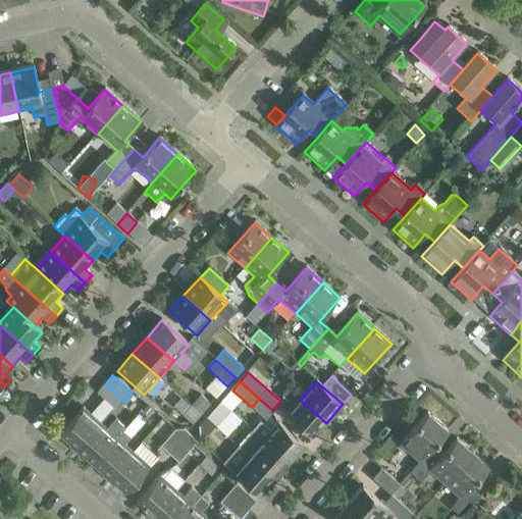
[(116,411),(124,402),(105,384),(97,394),(116,411)]
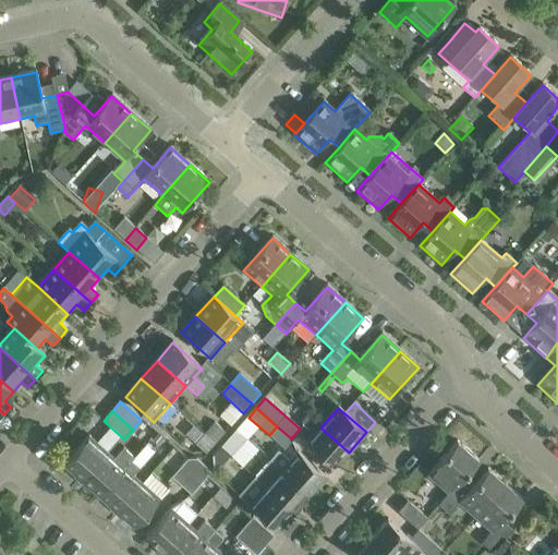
[(349,453),(320,427),(307,415),(301,423),(314,435),(306,444),(335,469),(349,453)]
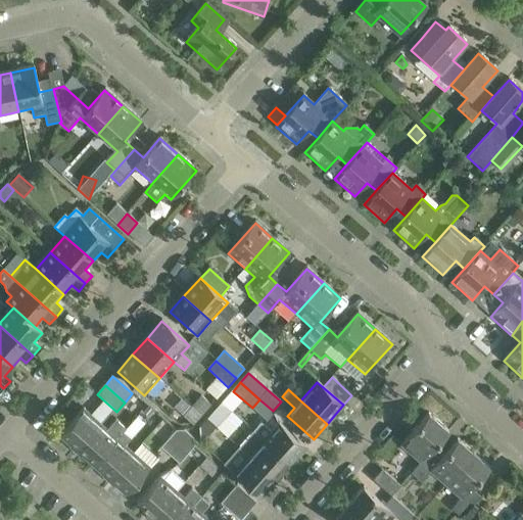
[(200,396),(192,407),(201,416),(210,406),(200,396)]
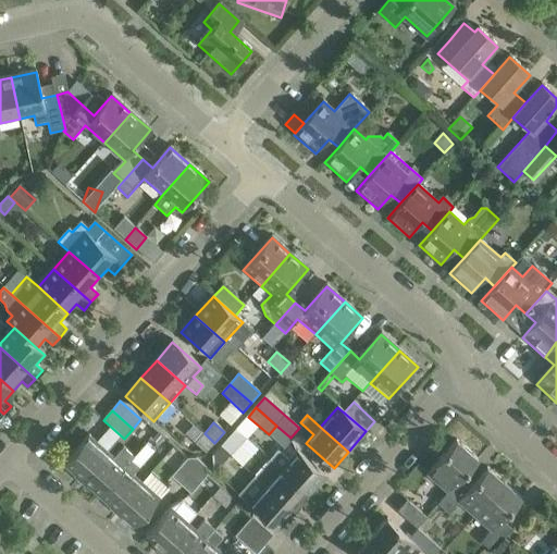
[(291,438),(276,426),(269,434),(282,446),(291,438)]
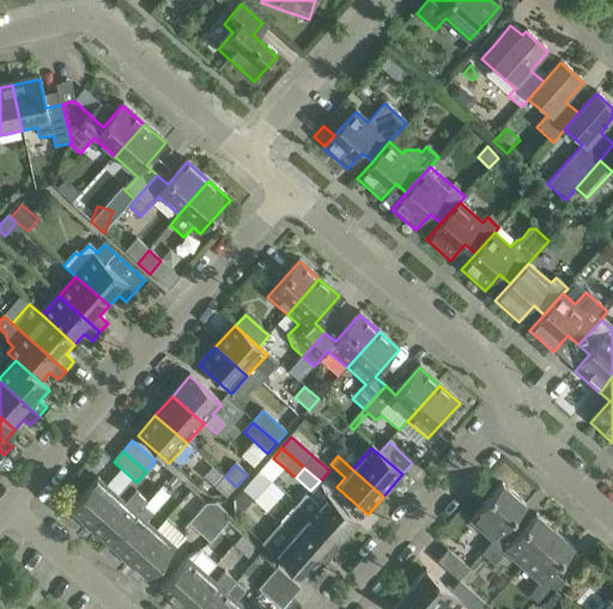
[(242,492),(254,503),(272,483),(260,473),(242,492)]
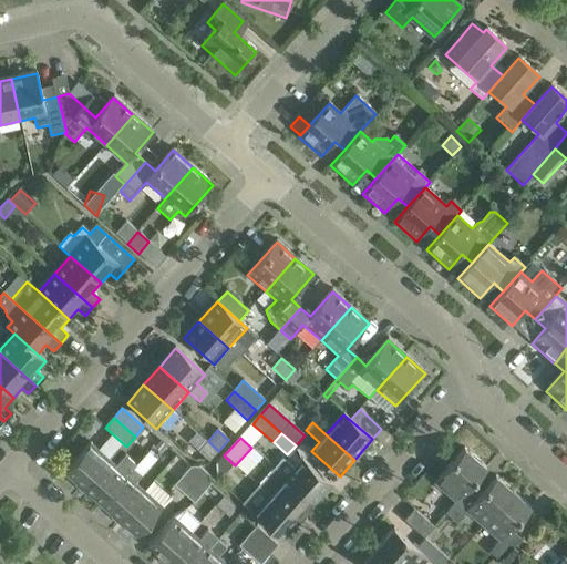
[(209,462),(218,451),(208,441),(198,452),(209,462)]
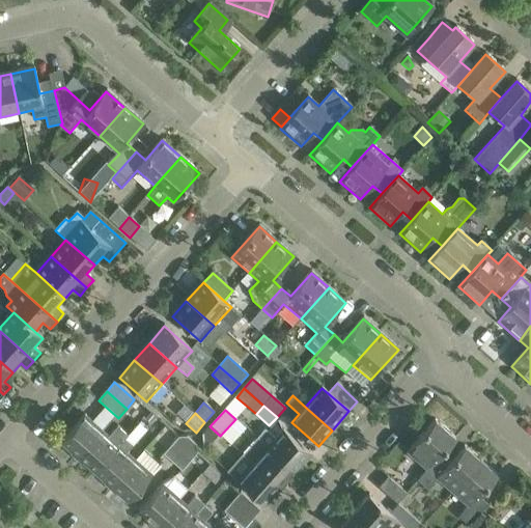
[(147,417),(154,422),(157,418),(150,414),(147,417)]
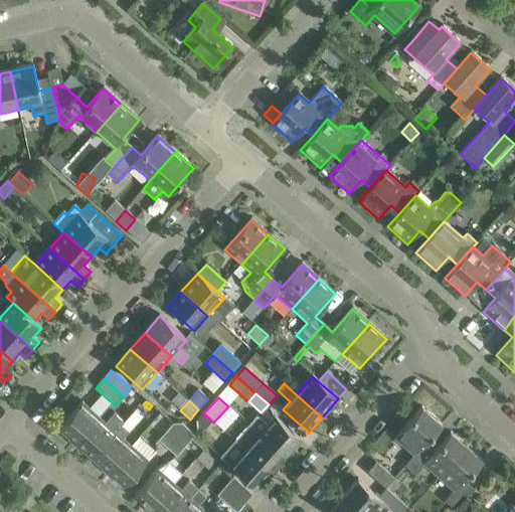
[(58,431),(75,446),(99,419),(81,403),(58,431)]
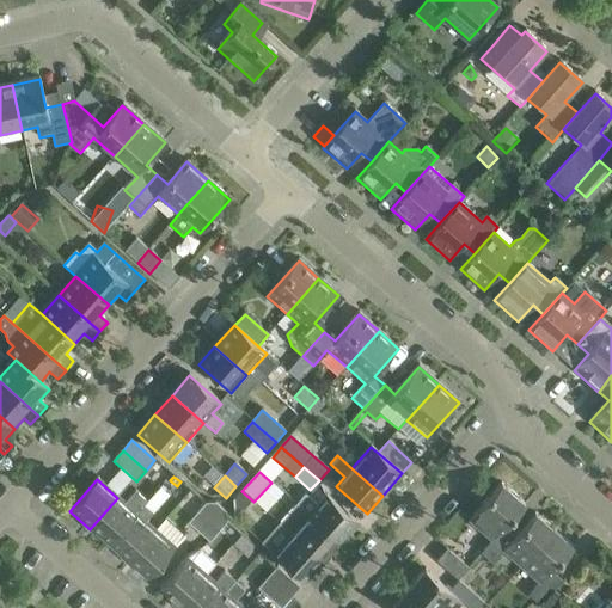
[(493,542),(503,530),(525,505),(501,485),(469,521),(493,542)]
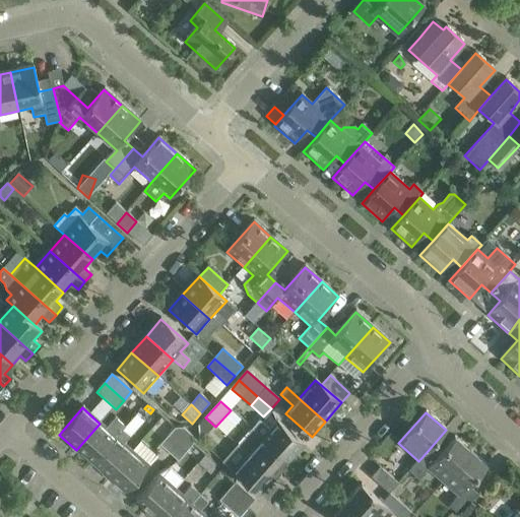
[(215,427),(205,417),(198,425),(200,443),(215,427)]
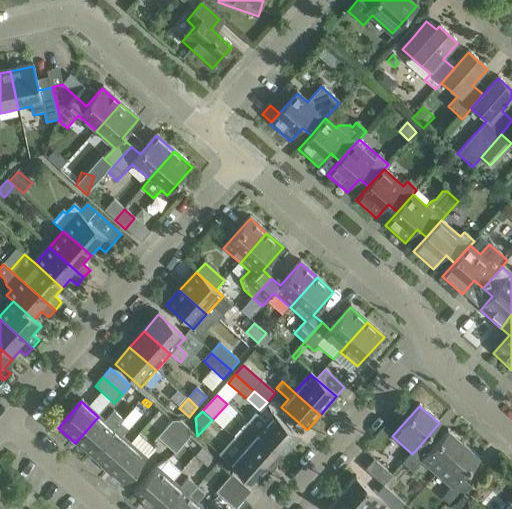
[(104,421),(98,417),(75,443),(91,457),(120,423),(123,420),(113,412),(104,421)]
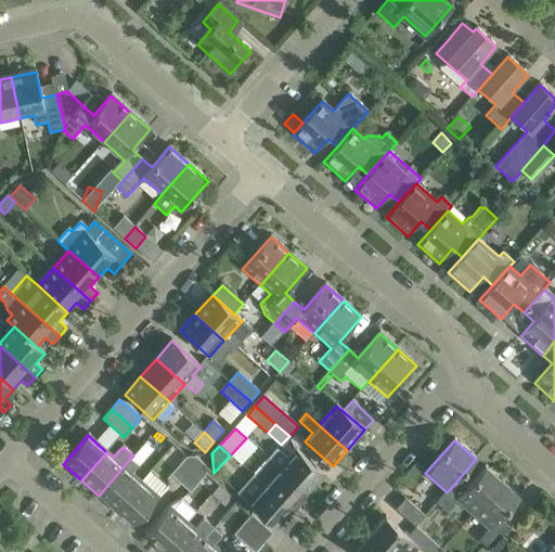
[(268,458),(308,493),(324,476),(296,451),(288,460),(276,449),(268,458)]
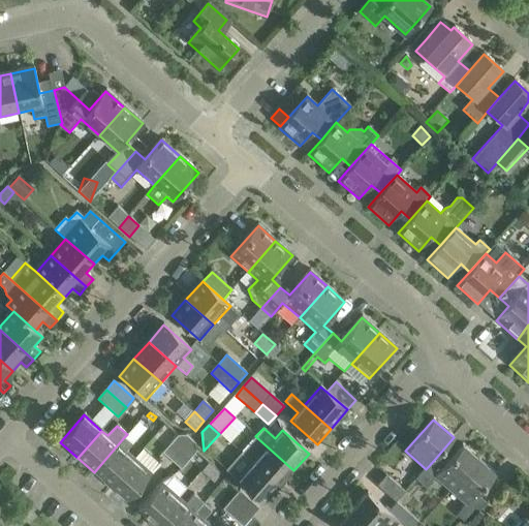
[(173,462),(191,440),(186,437),(177,436),(162,453),(173,462)]
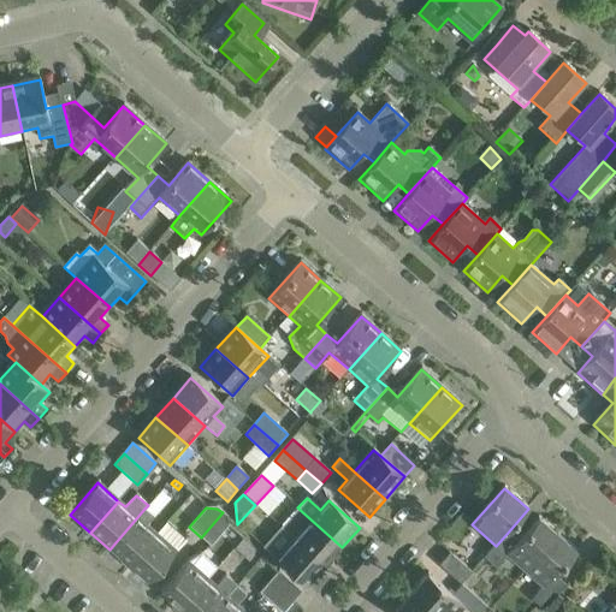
[(294,539),(325,566),(342,547),(297,507),(280,527),(294,539)]
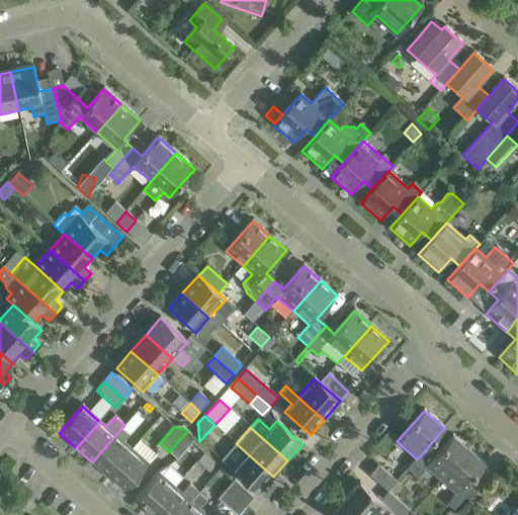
[(121,428),(92,462),(107,477),(132,449),(122,442),(128,435),(121,428)]
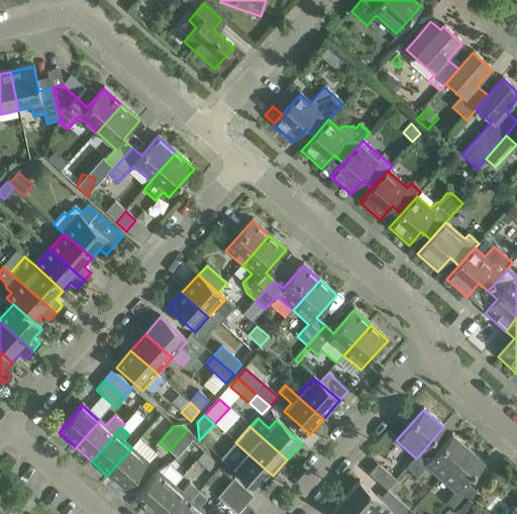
[(187,430),(169,451),(177,458),(192,442),(191,434),(187,430)]
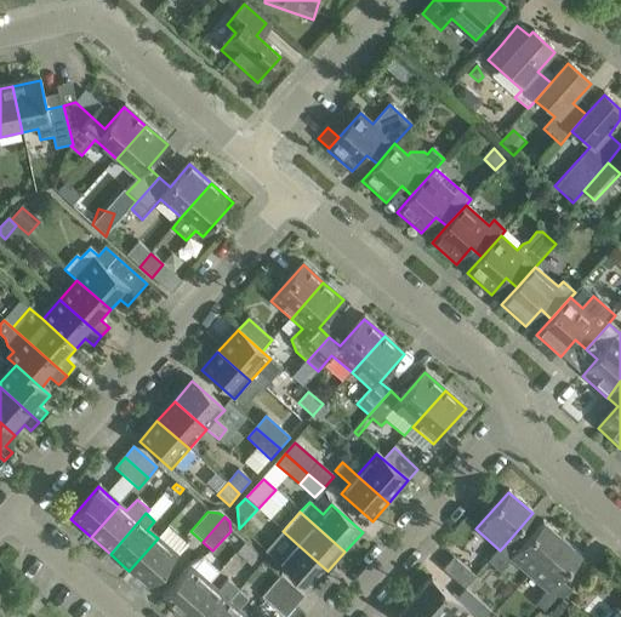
[(510,561),(529,577),(563,540),(543,523),(522,547),(511,538),(500,550),(488,564),(499,573),(510,561)]
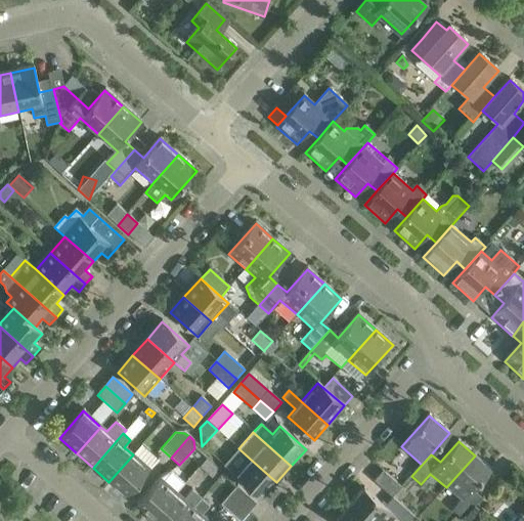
[(141,445),(133,454),(108,482),(126,497),(159,461),(141,445)]
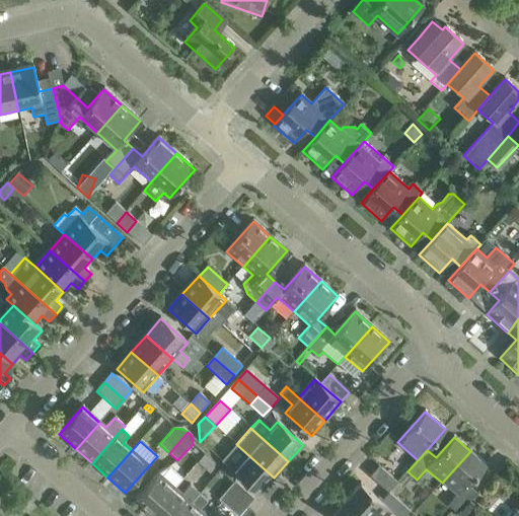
[(486,465),(470,451),(442,483),(457,497),(448,506),(458,515),(476,494),(469,488),(473,483),(471,482),(486,465)]
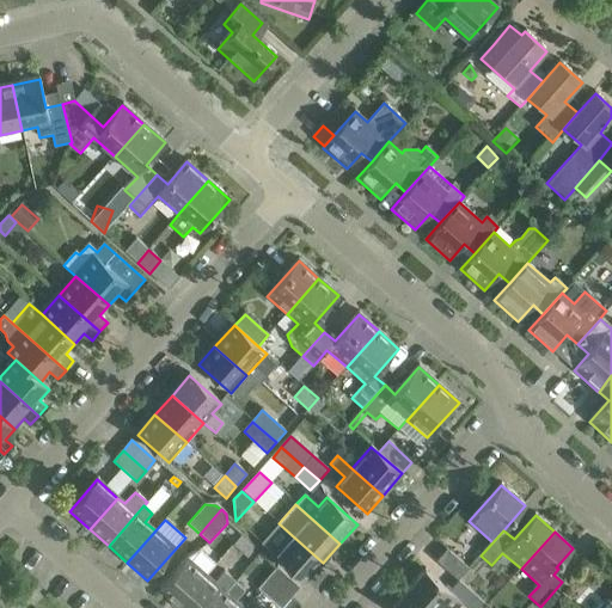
[(305,583),(323,563),(292,535),(274,556),(305,583)]
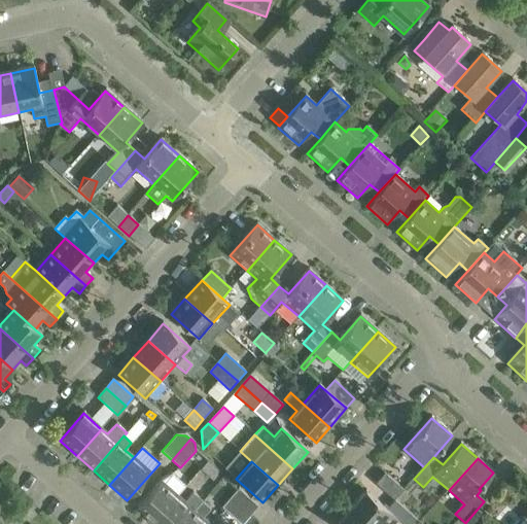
[(201,470),(213,482),(220,474),(208,462),(201,470)]
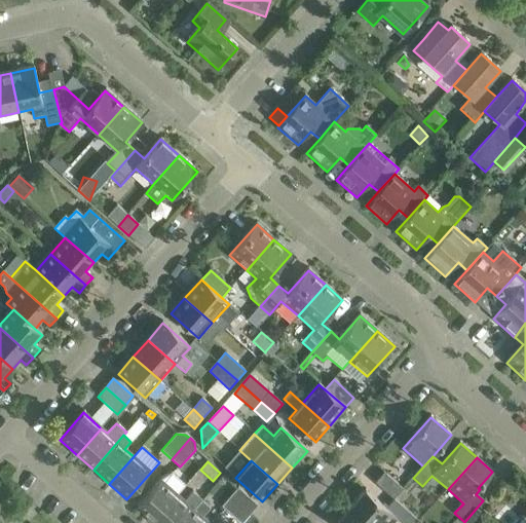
[(137,508),(152,522),(154,522),(178,495),(185,487),(172,474),(160,481),(137,508)]
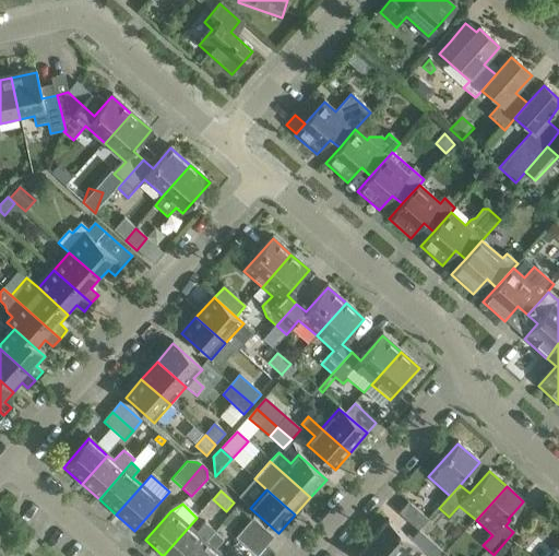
[(399,515),(419,532),(428,521),(408,504),(399,515)]
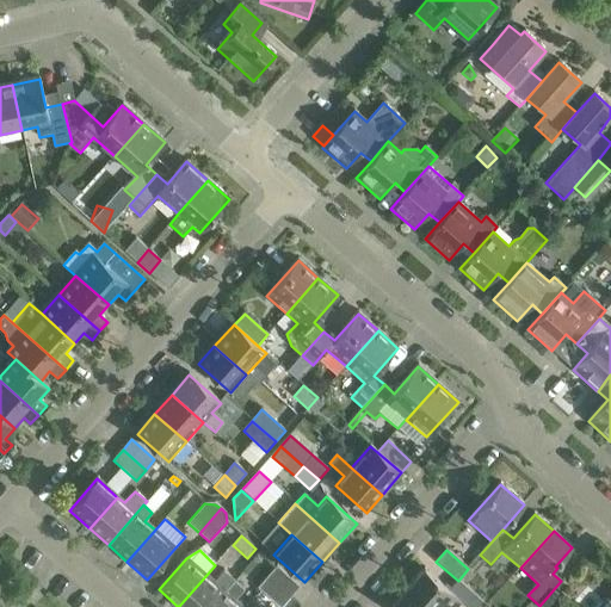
[(276,567),(266,577),(291,598),(300,588),(276,567)]
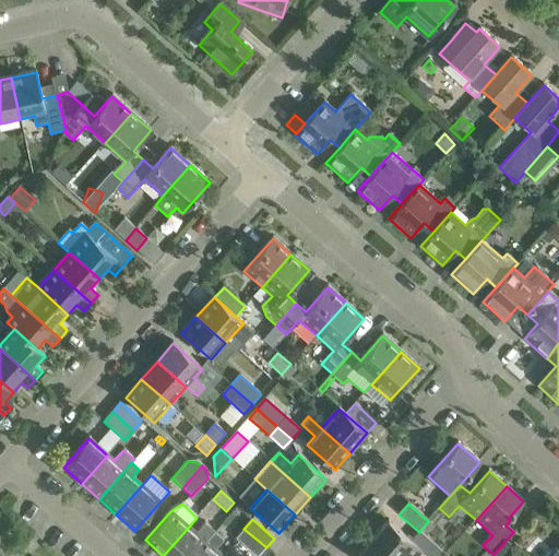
[(389,522),(373,539),(393,555),(417,555),(420,552),(425,555),(439,555),(442,552),(419,532),(411,542),(389,522)]
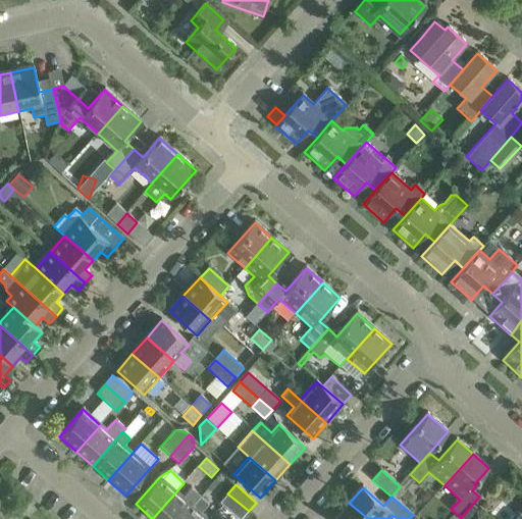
[(176,491),(153,518),(181,518),(201,498),(191,489),(184,499),(176,491)]
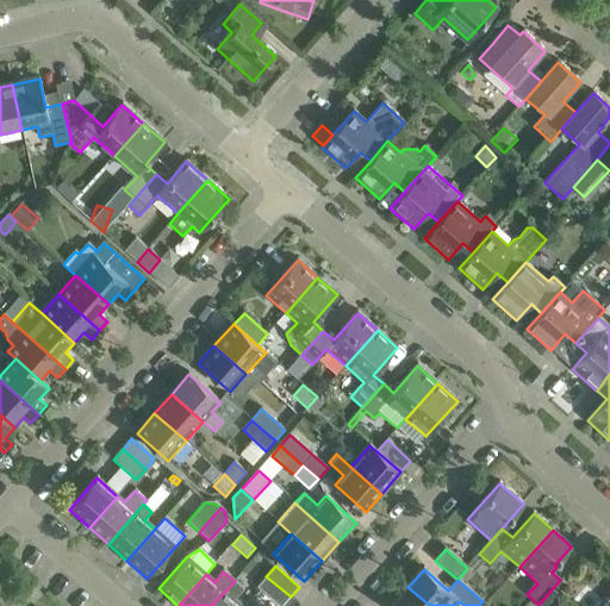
[(284,605),(291,597),(266,576),(257,587),(279,605),(284,605)]
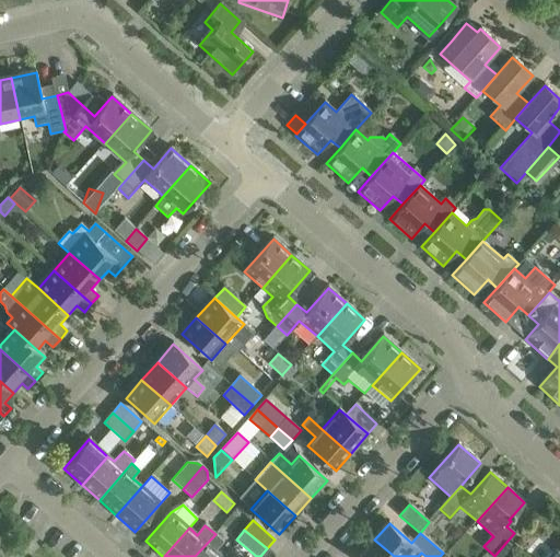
[(221,556),(216,552),(223,542),(216,534),(195,556),(221,556)]
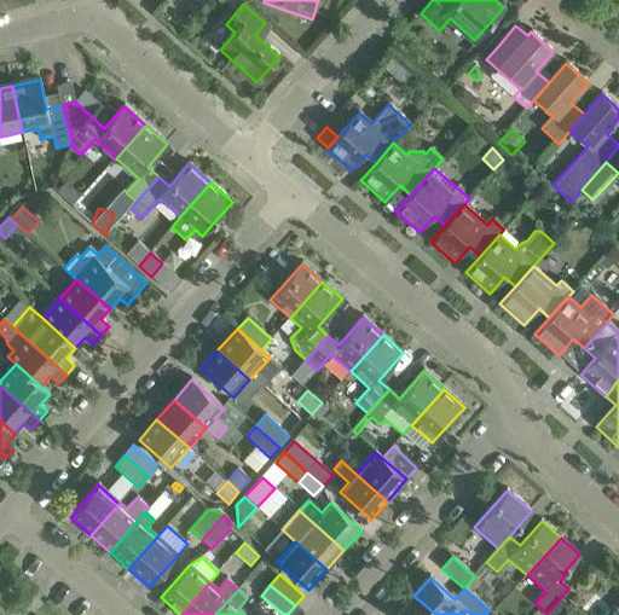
[(435,614),(414,596),(398,614),(435,614)]
